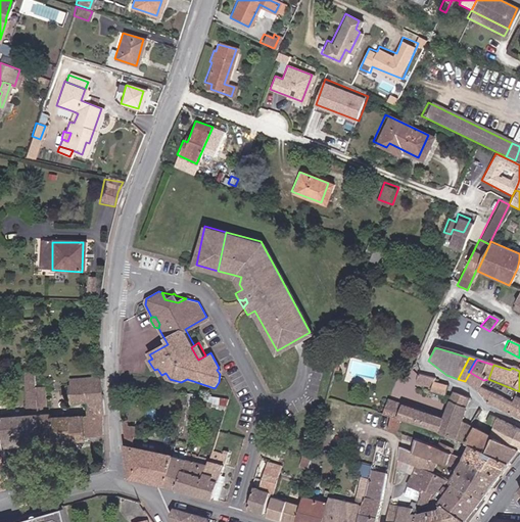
[(4,390),(0,391),(0,458),(2,458),(0,447),(26,445),(25,429),(36,428),(34,384),(33,371),(20,372),(22,409),(31,409),(31,416),(0,419),(0,415),(4,415),(4,390)]
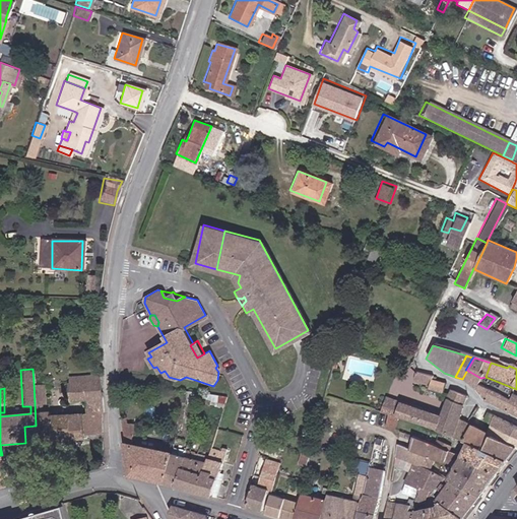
[(94,370),(69,372),(70,378),(99,375),(98,374),(94,370)]
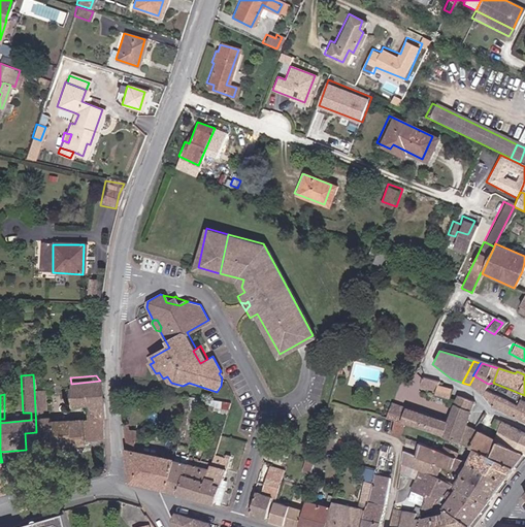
[(476,376),(471,386),(484,396),(486,391),(488,384),(476,376)]
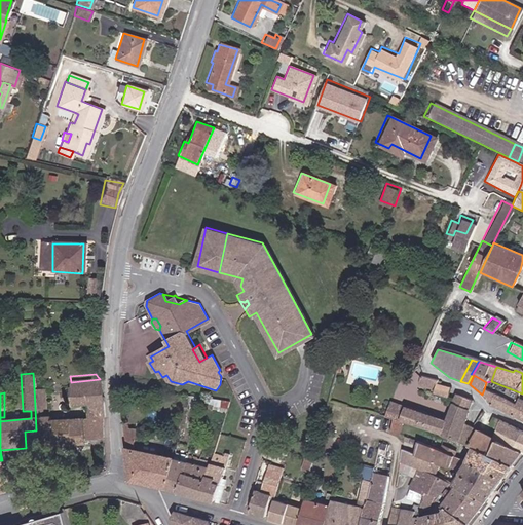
[(416,383),(432,387),(434,381),(417,377),(416,383)]
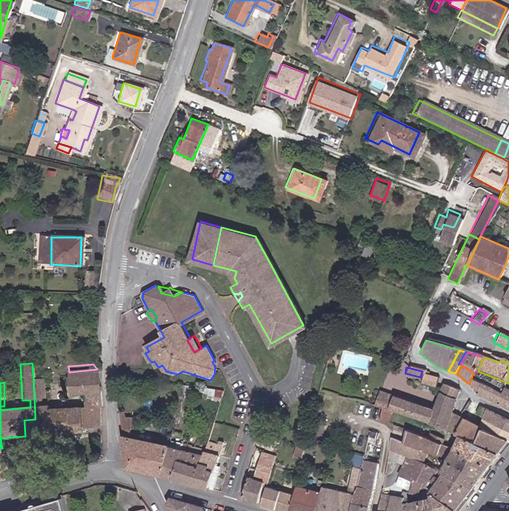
[(33,376),(35,419),(36,436),(79,432),(79,428),(97,426),(96,406),(99,406),(97,369),(69,372),(63,373),(64,393),(81,392),(82,407),(46,411),(45,407),(40,407),(39,399),(42,398),(41,375),(33,376)]
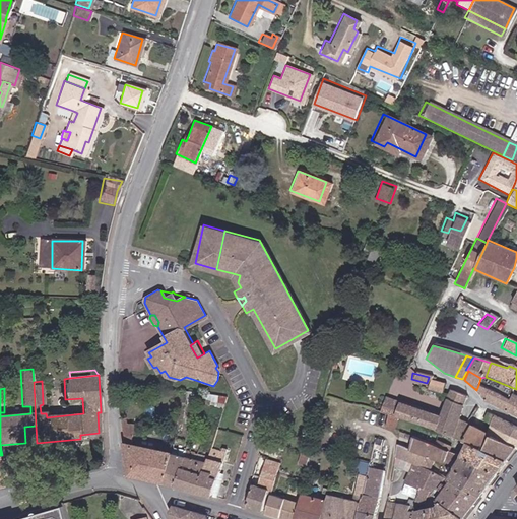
[(425,389),(434,392),(441,394),(443,384),(432,380),(433,379),(429,377),(427,383),(425,389)]
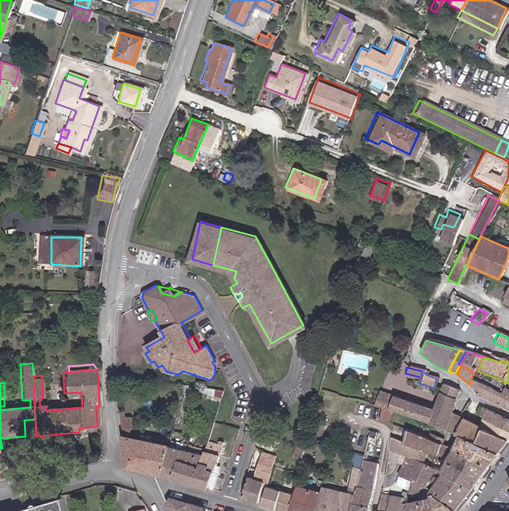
[(473,372),(471,379),(501,392),(502,386),(503,381),(478,371),(473,372)]
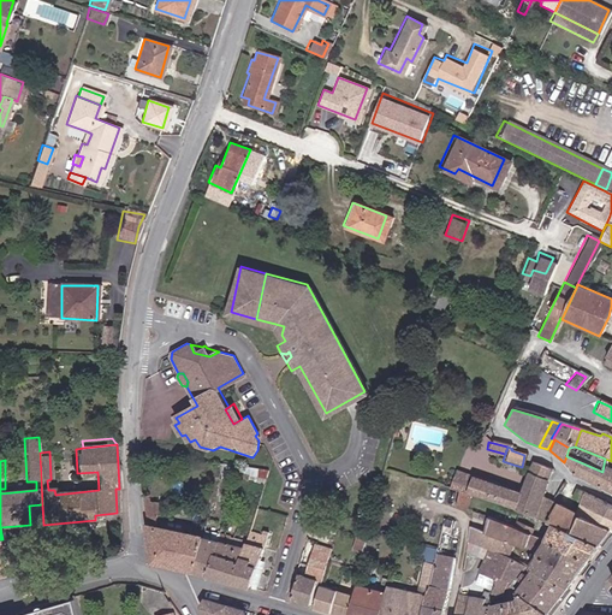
[(566,456),(564,462),(588,482),(611,494),(611,468),(604,465),(602,472),(566,456)]
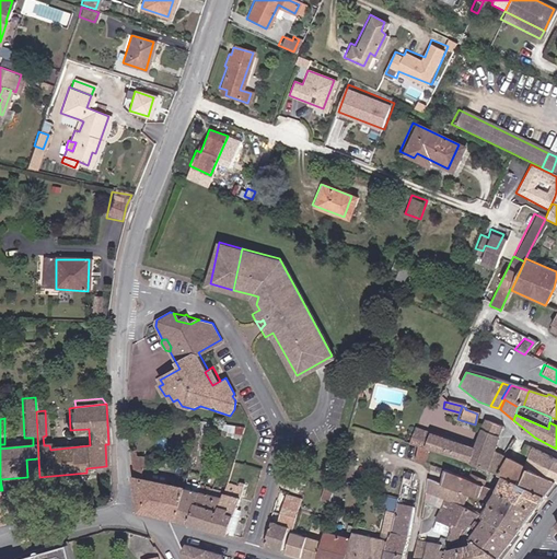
[(455,428),(465,431),(467,422),(457,419),(455,428)]
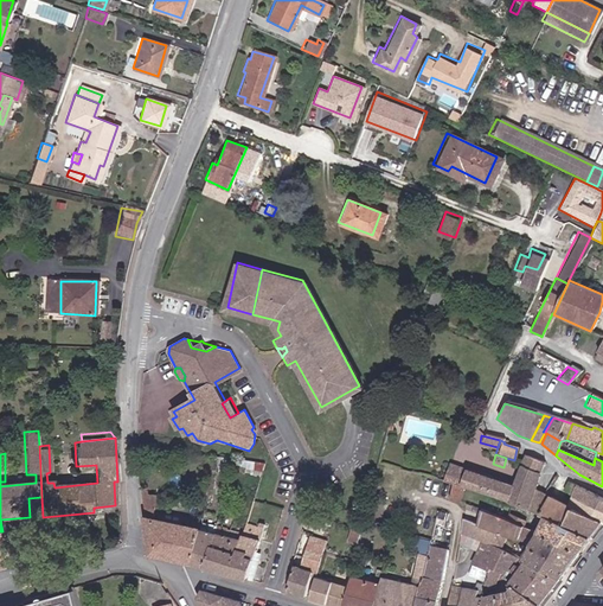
[(521,466),(540,473),(544,463),(524,457),(521,466)]
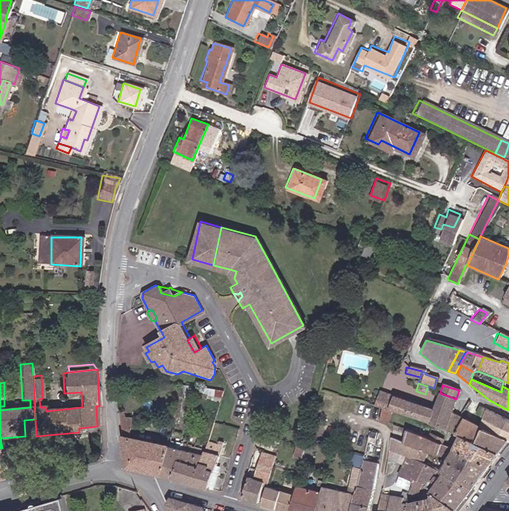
[(427,386),(425,394),(434,396),(436,388),(434,388),(427,386)]
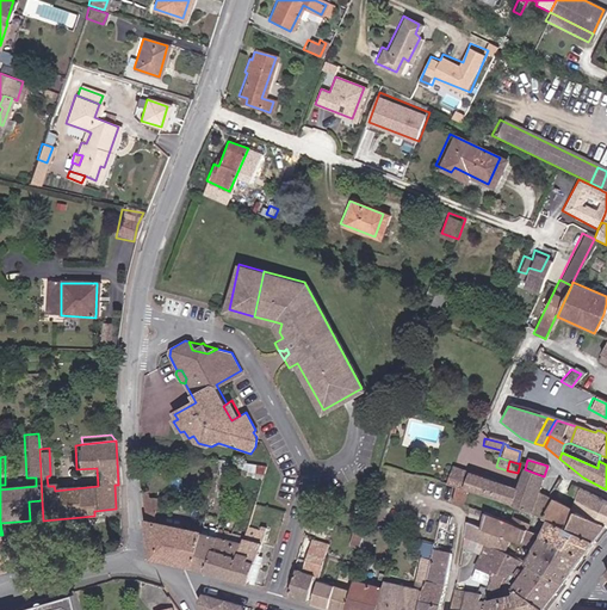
[(448,467),(444,484),(453,486),(462,487),(466,472),(448,467)]
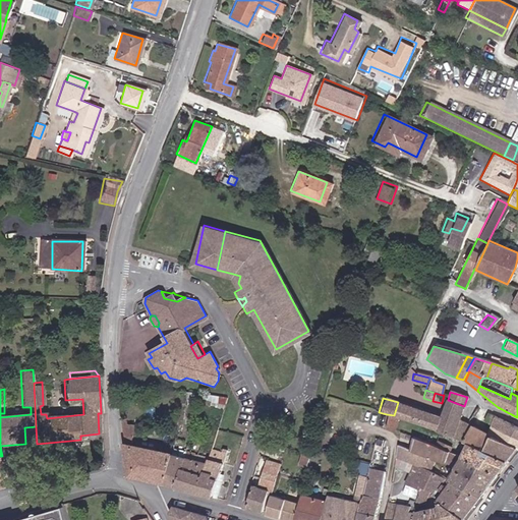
[(444,412),(460,418),(464,406),(448,400),(444,412)]
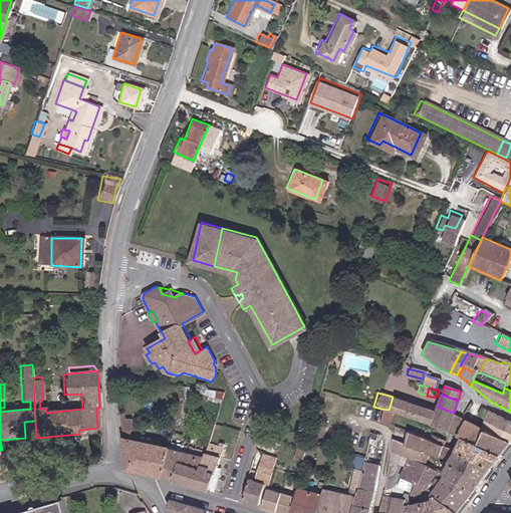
[(413,403),(393,397),(389,410),(393,412),(410,417),(413,403)]
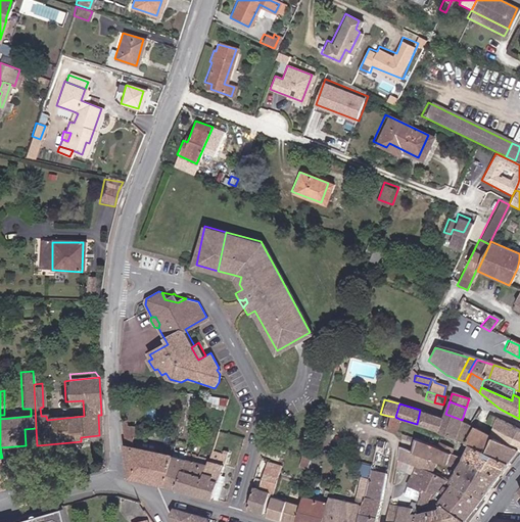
[(431,414),(420,410),(417,424),(456,437),(462,420),(445,414),(443,418),(431,414)]
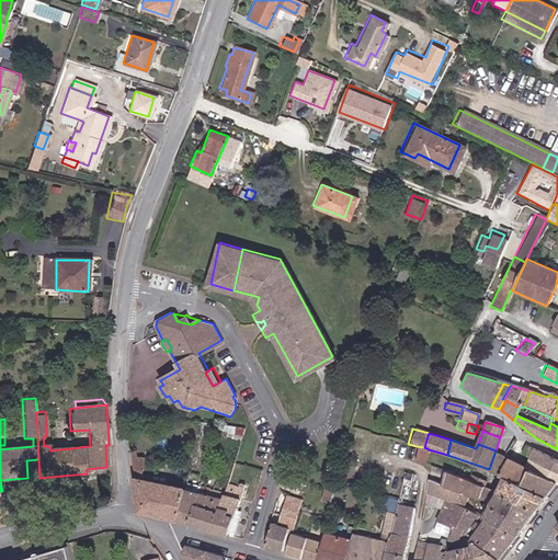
[(531,458),(535,449),(524,443),(520,452),(531,458)]
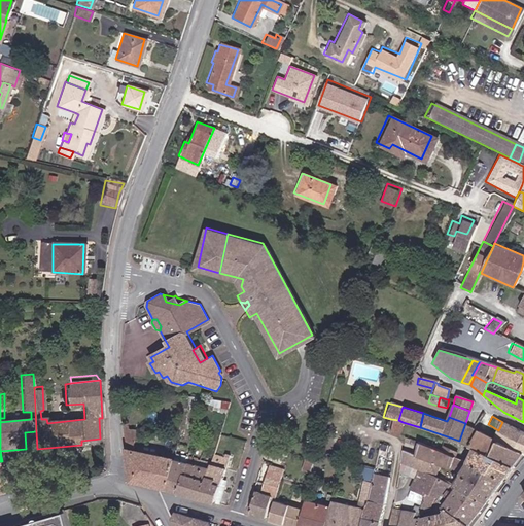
[(391,419),(388,432),(398,435),(403,422),(398,420),(391,419)]
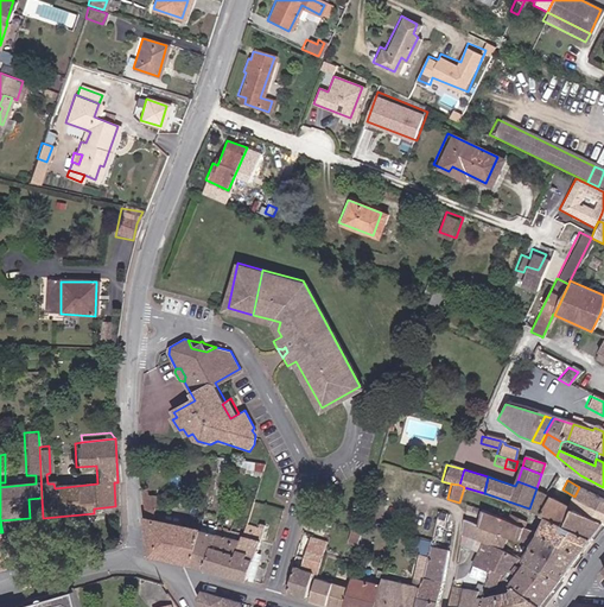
[(574,497),(603,513),(603,500),(579,487),(574,497)]
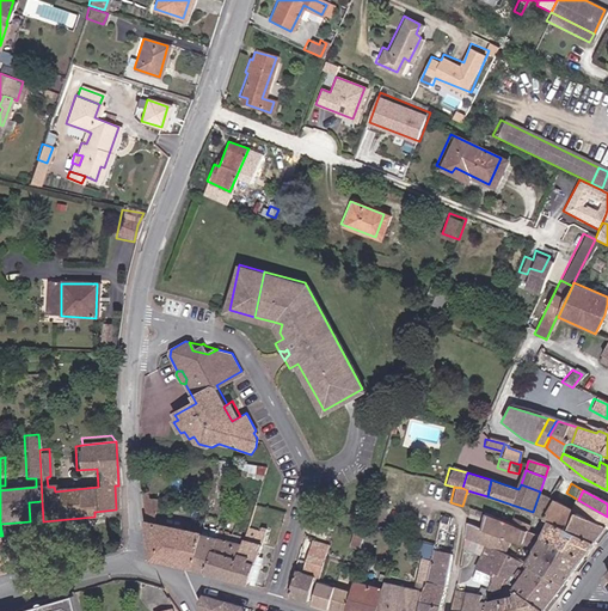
[(550,519),(594,542),(605,527),(573,509),(550,496),(540,492),(533,512),(550,519)]
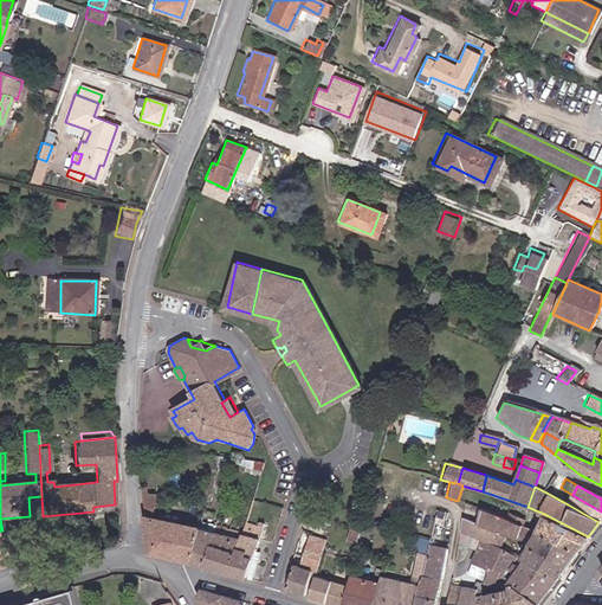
[(143,489),(140,489),(148,552),(191,562),(199,529),(155,520),(153,497),(143,495),(143,489)]
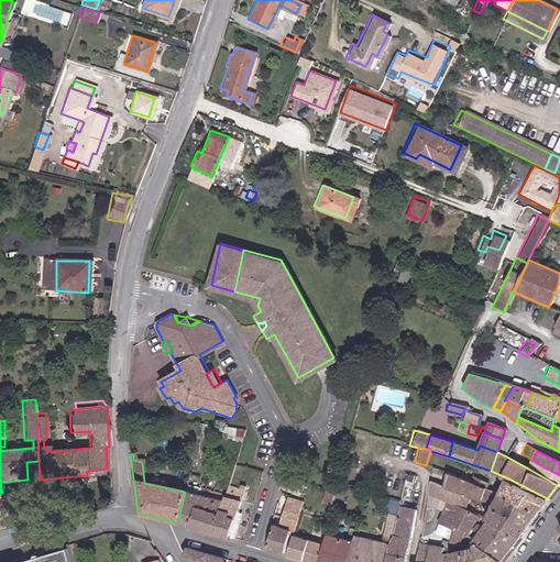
[(528,469),(557,485),(558,485),(559,482),(559,475),(533,460),(528,469)]
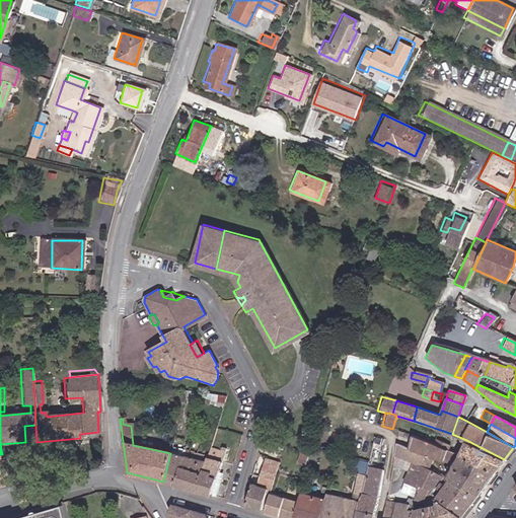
[(24,426),(25,442),(32,442),(34,463),(40,462),(37,442),(35,425),(24,426)]
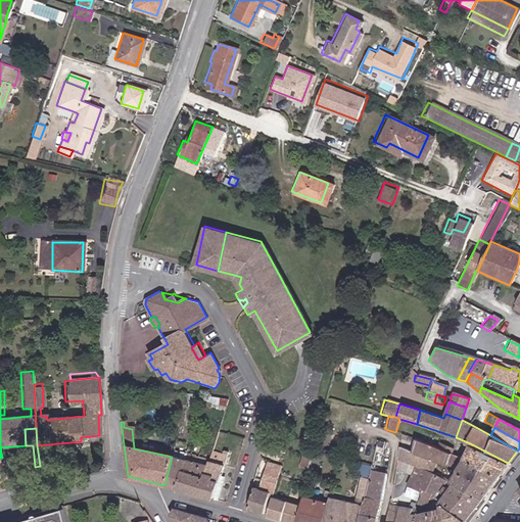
[(412,439),(409,452),(433,463),(443,467),(450,454),(436,448),(412,439)]
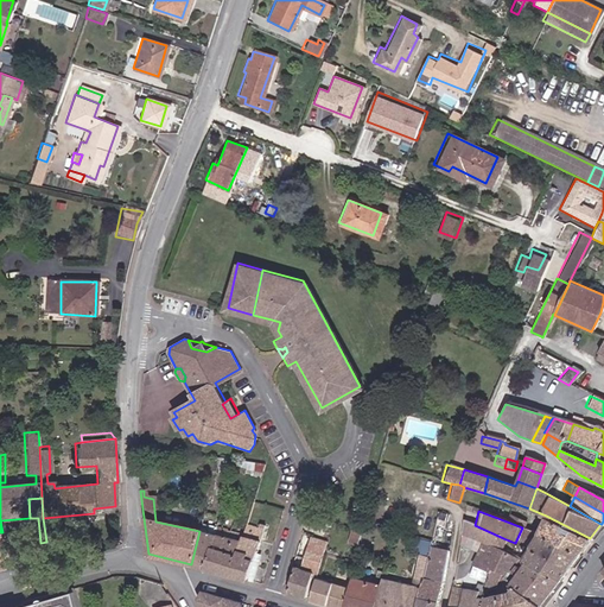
[(446,514),(437,512),(434,524),(444,525),(446,514)]
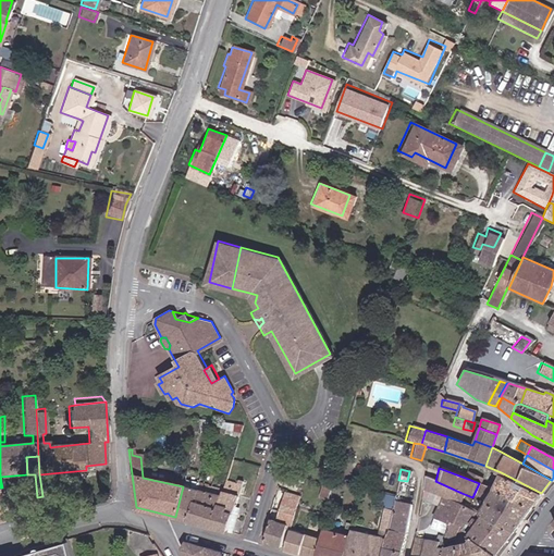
[(492,487),(530,506),(541,493),(501,472),(492,487)]
